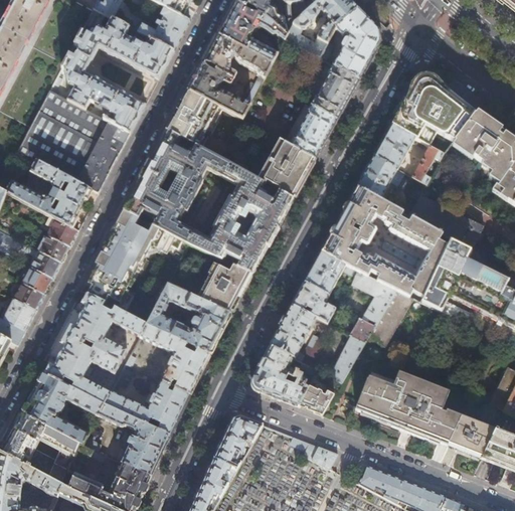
[(0,183),(4,175),(18,149),(21,144),(50,90),(58,74),(62,67),(69,53),(74,43),(81,30),(86,22),(94,8),(77,0),(16,0),(4,24),(0,31),(0,183)]
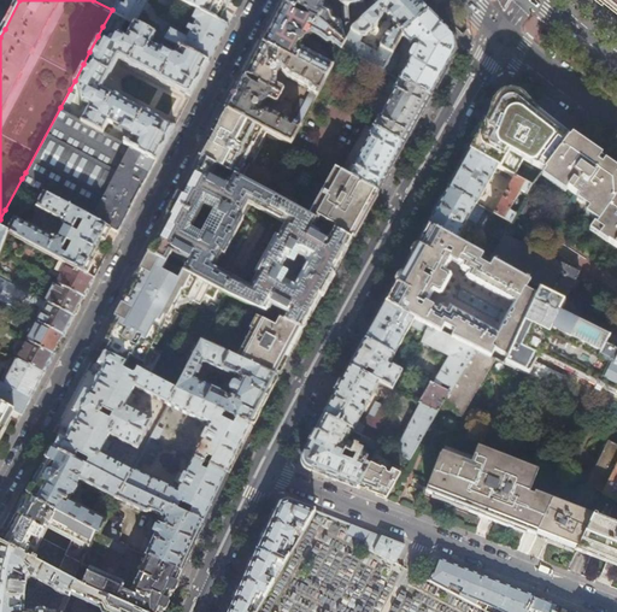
[(124,0),(123,3),(119,0),(117,0),(112,9),(119,12),(134,19),(144,0),(124,0)]
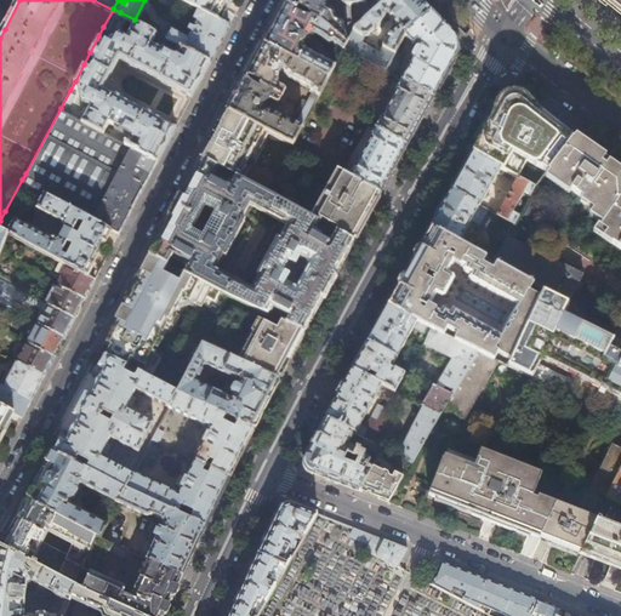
[(186,0),(198,6),(216,16),(221,7),(224,0),(186,0)]
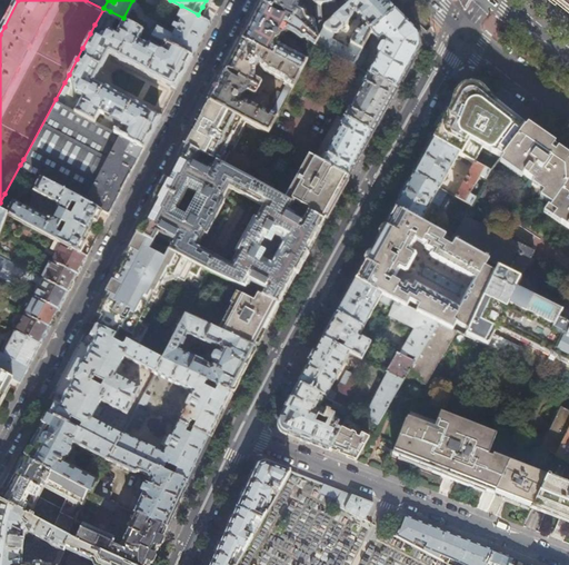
[(271,8),(272,5),(263,0),(258,0),(247,21),(240,35),(301,68),(310,50),(315,41),(318,37),(292,16),(287,12),(278,11),(271,8)]
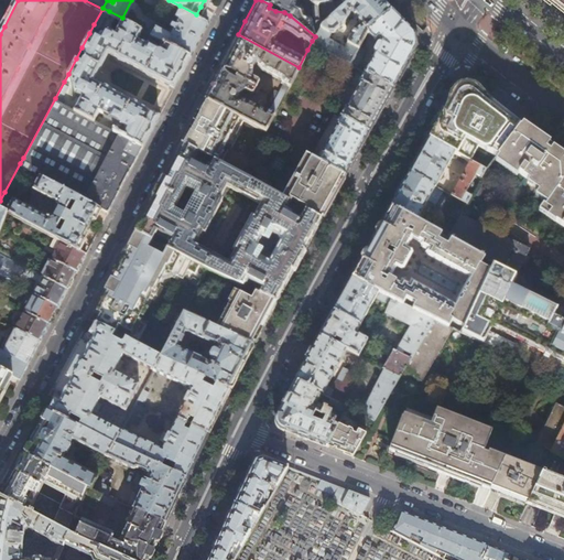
[(270,4),(271,2),(279,7),(284,12),(290,15),(315,36),(321,27),(320,12),(318,1),(318,0),(261,0),(270,4)]
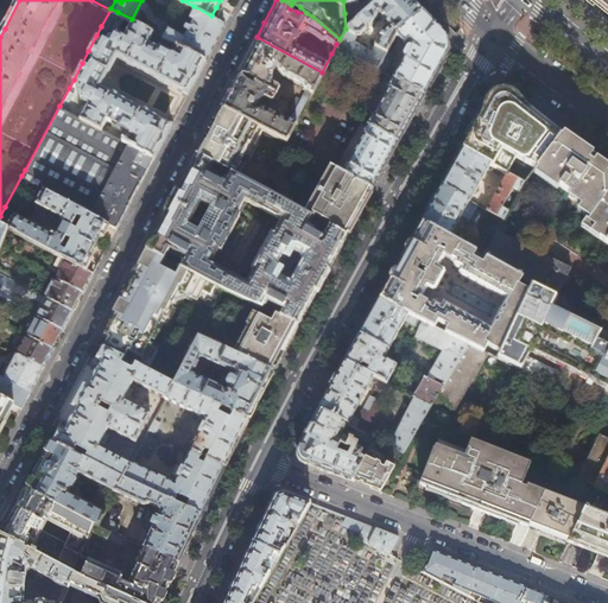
[(375,0),(372,4),(360,14),(347,27),(354,31),(358,31),(361,32),(373,20),(379,11),(384,13),(385,13),(388,17),(386,19),(391,24),(390,25),(388,25),(377,37),(375,42),(375,43),(387,49),(388,48),(397,31),(423,6),(416,0),(375,0)]
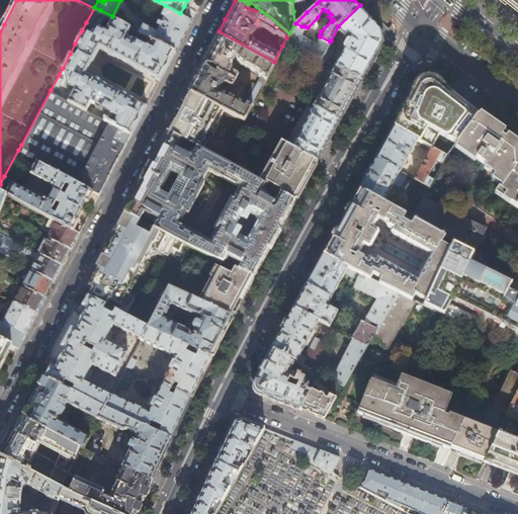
[(190,18),(180,13),(165,5),(161,12),(164,14),(162,19),(159,18),(157,21),(160,23),(157,28),(139,19),(135,28),(146,34),(152,36),(175,49),(180,38),(190,18)]
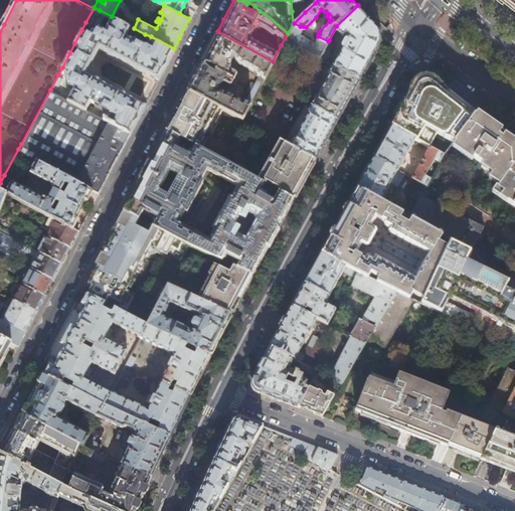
[(374,22),(358,5),(336,26),(345,31),(346,30),(349,34),(347,36),(346,36),(345,36),(344,37),(342,42),(342,43),(343,44),(333,63),(359,77),(371,55),(380,39),(378,26),(374,22)]
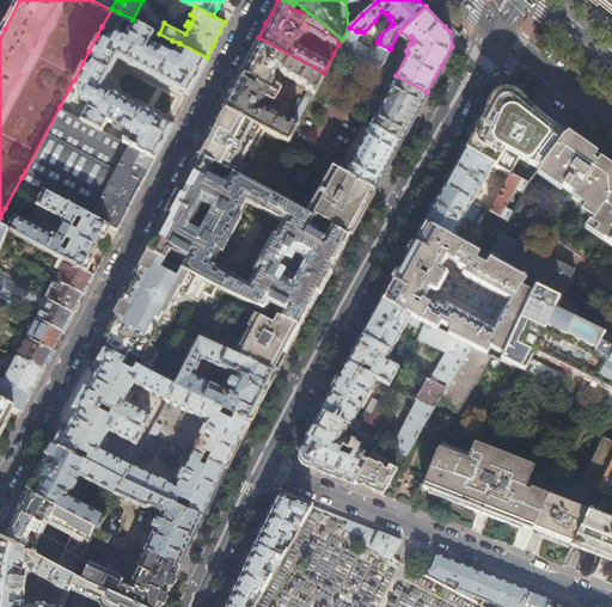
[(111,8),(111,10),(102,26),(106,29),(112,16),(116,17),(118,12),(111,8)]
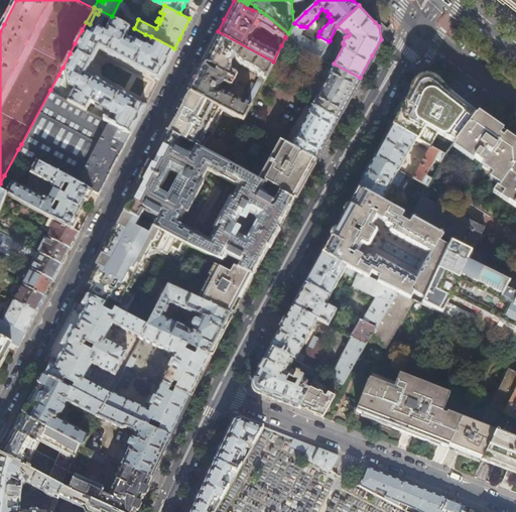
[(303,11),(292,11),(293,24),(294,23),(305,12),(303,11)]
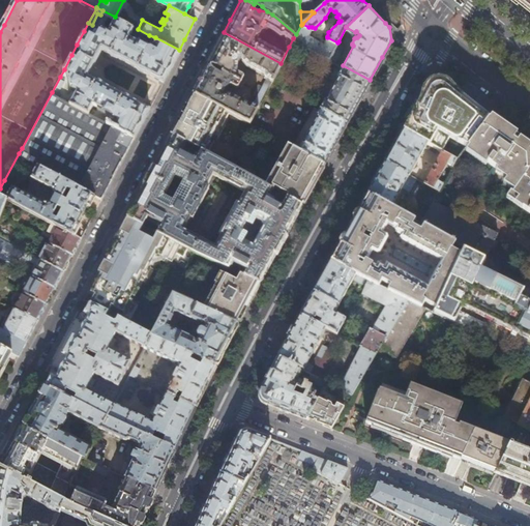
[(134,26),(115,17),(107,31),(102,29),(93,32),(91,34),(84,31),(77,45),(82,47),(77,58),(71,55),(64,69),(71,72),(70,76),(74,85),(78,88),(69,101),(88,111),(93,101),(112,112),(115,114),(111,123),(134,135),(140,123),(151,103),(148,101),(147,104),(88,74),(101,48),(159,78),(158,81),(163,82),(179,50),(155,37),(151,46),(147,46),(128,35),(134,26)]
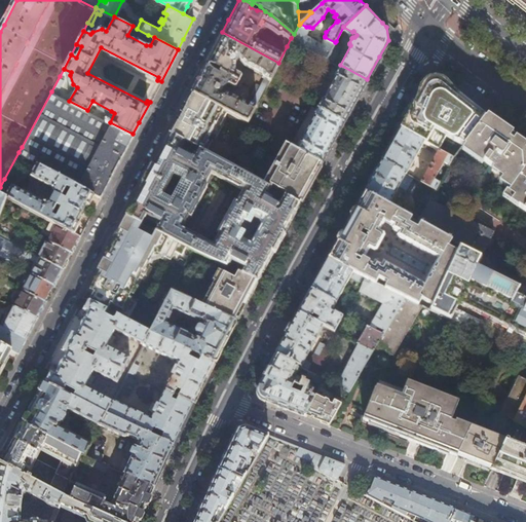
[(306,27),(300,24),(299,25),(294,34),(291,38),(304,45),(322,56),(327,47),(331,49),(335,42),(325,37),(322,41),(306,33),(309,27),(306,27)]
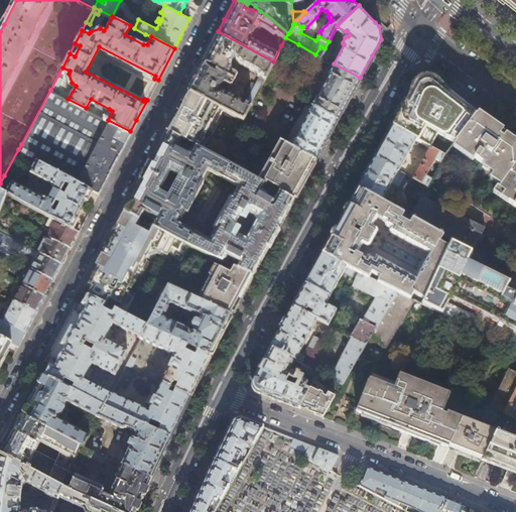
[(145,34),(134,28),(131,32),(143,38),(145,34)]
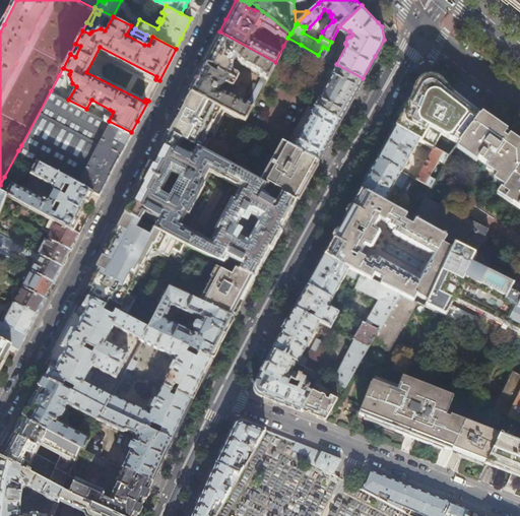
[(211,46),(204,60),(208,62),(208,61),(214,63),(220,66),(219,68),(237,77),(239,75),(236,73),(237,71),(236,70),(231,67),(234,56),(233,55),(238,52),(242,61),(260,71),(259,73),(262,74),(255,87),(260,89),(275,62),(219,31),(211,46)]
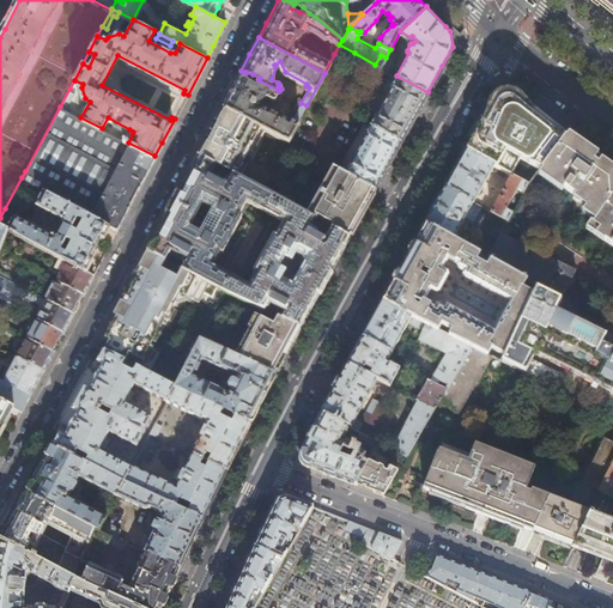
[(350,62),(354,53),(339,44),(334,54),(350,62)]
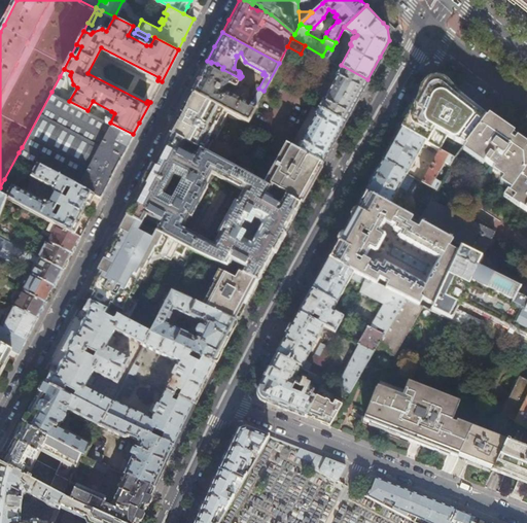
[(342,44),(337,41),(336,42),(331,49),(326,58),(334,61),(342,44)]
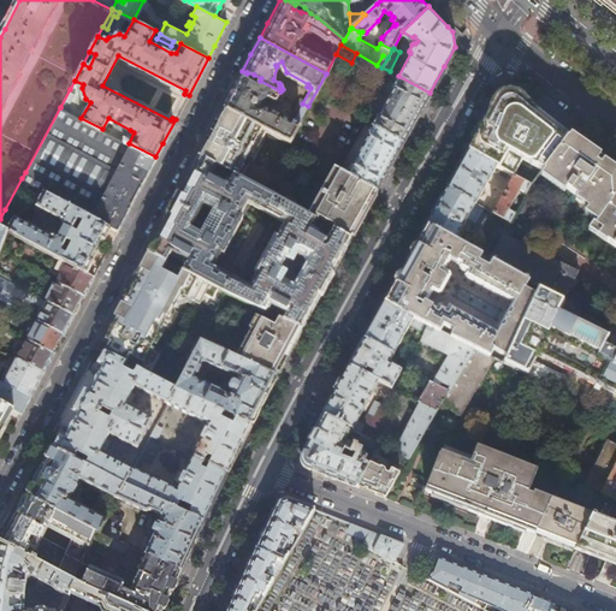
[(335,89),(343,93),(355,69),(347,65),(335,89)]
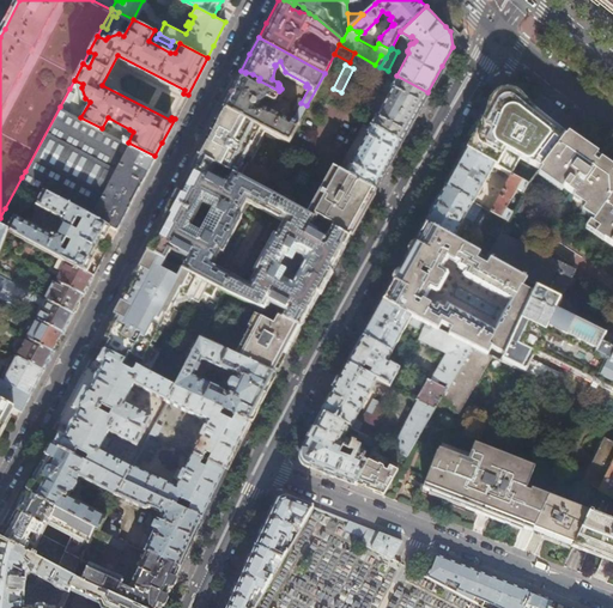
[(246,73),(241,71),(231,89),(223,104),(265,127),(289,139),(307,105),(301,103),(292,117),(290,116),(289,119),(267,108),(254,111),(253,103),(255,103),(263,93),(271,96),(272,96),(273,96),(274,93),(278,95),(279,91),(259,80),(258,84),(249,79),(244,74),(246,73)]
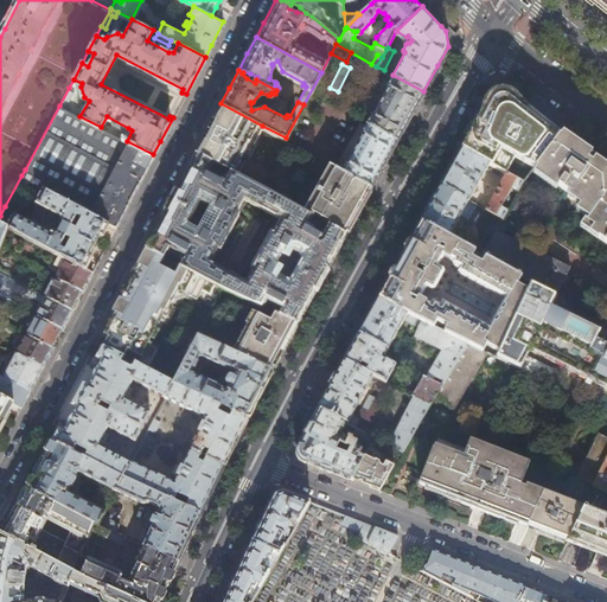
[(409,116),(423,91),(393,75),(391,75),(385,85),(388,87),(383,95),(377,93),(368,108),(369,111),(371,113),(366,121),(397,138),(409,116)]
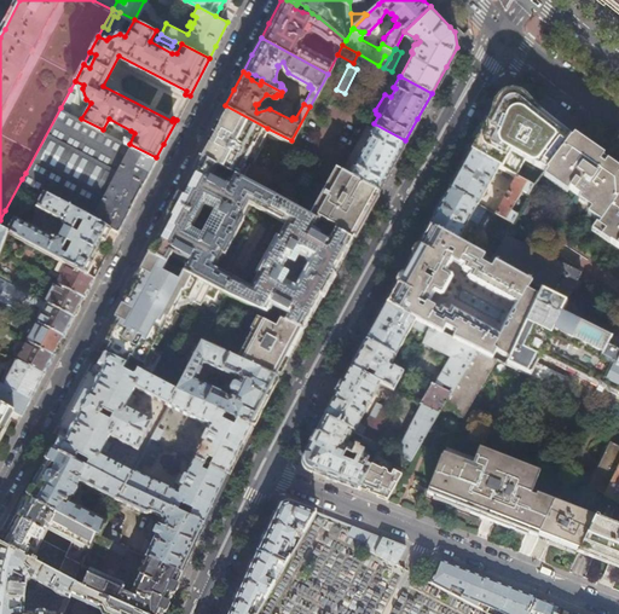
[(75,92),(70,90),(61,108),(68,111),(70,106),(68,105),(75,92)]
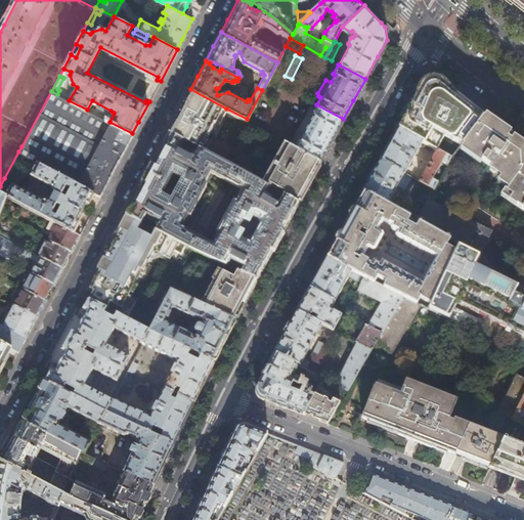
[(218,122),(226,109),(190,89),(180,110),(169,130),(184,137),(187,139),(195,144),(198,145),(204,148),(211,136),(213,137),(220,123),(218,122)]
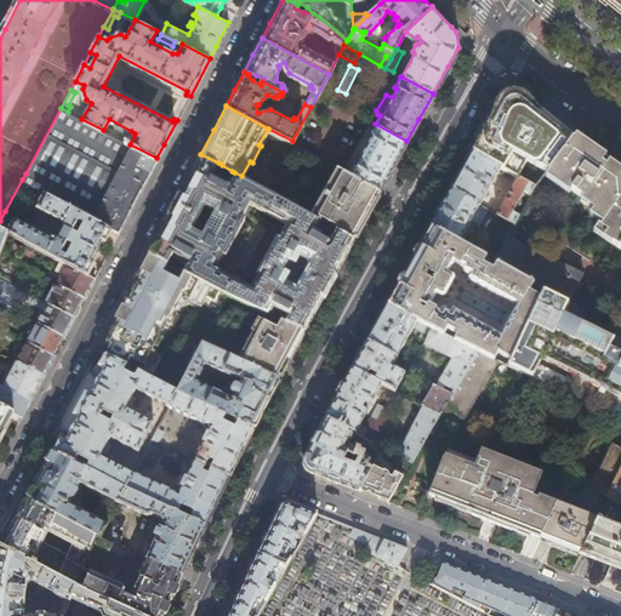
[(68,112),(61,108),(26,174),(22,180),(44,192),(112,227),(119,231),(130,209),(137,195),(144,182),(157,158),(130,144),(123,141),(108,132),(103,130),(81,119),(68,112)]
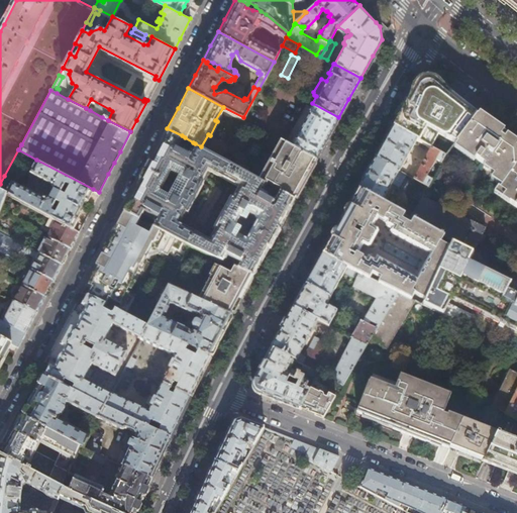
[(467,123),(476,111),(477,110),(461,98),(447,115),(452,120),(448,126),(434,145),(445,152),(453,141),(467,123)]
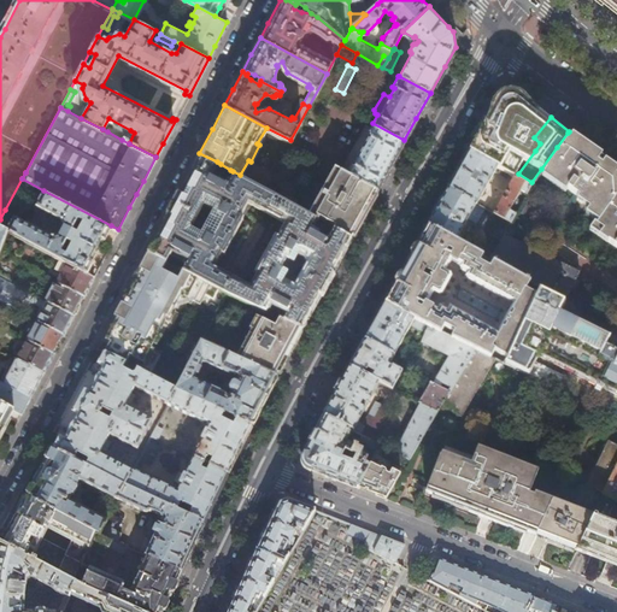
[(389,166),(404,140),(372,123),(366,133),(369,134),(354,160),(352,159),(346,171),(377,188),(389,166)]
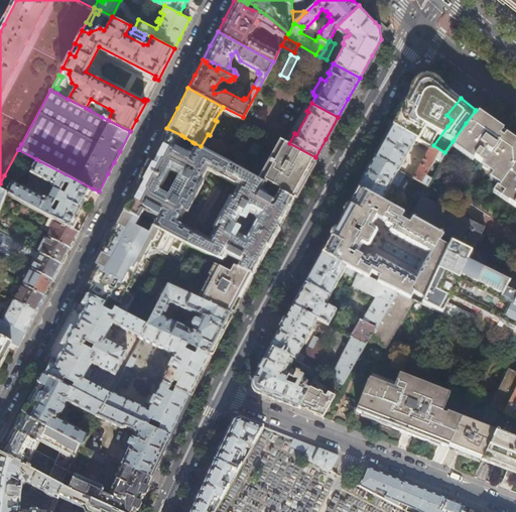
[(93,106),(90,110),(102,117),(104,112),(93,106)]
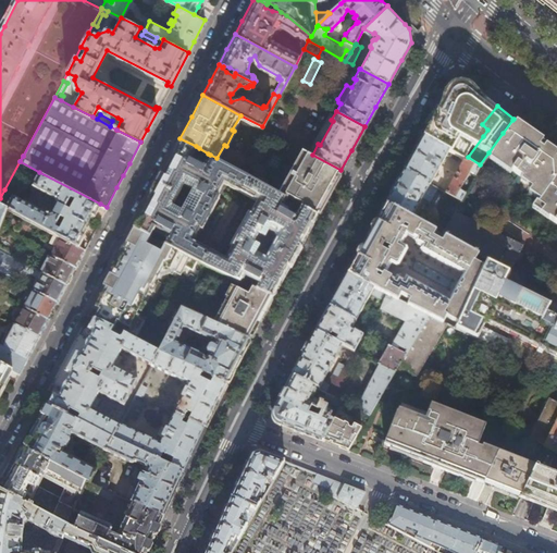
[(556,150),(533,134),(512,120),(503,133),(489,152),(510,168),(511,166),(522,173),(523,172),(536,181),(532,185),(542,193),(536,199),(543,205),(541,208),(547,212),(546,214),(556,222),(556,221),(556,157),(555,156),(556,152),(556,150)]
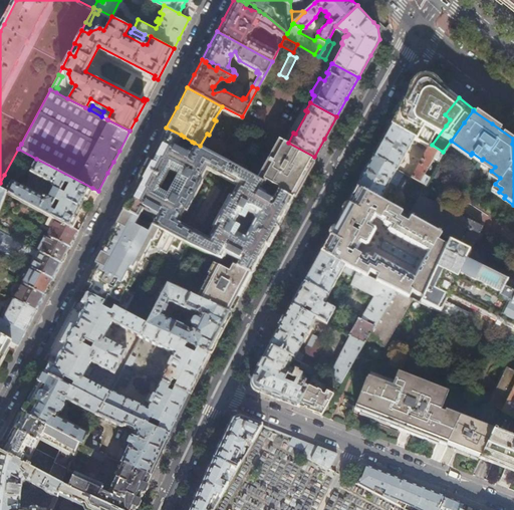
[(414,135),(407,131),(392,121),(383,136),(373,154),(397,167),(415,136),(414,135)]
